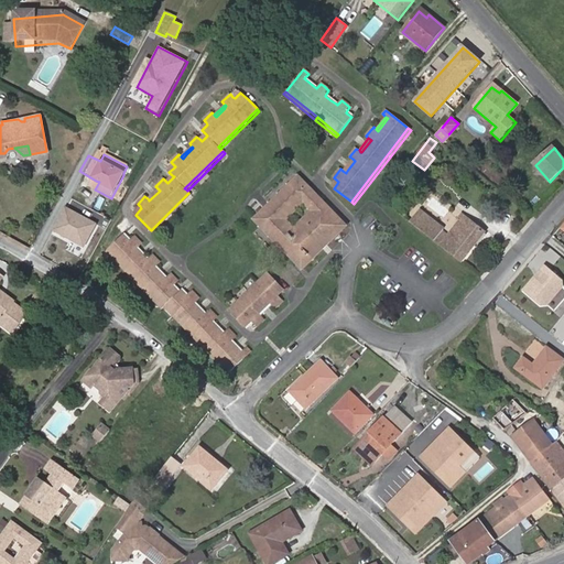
[(355,161),(353,159),(343,171),(346,173),(347,171),(355,161)]
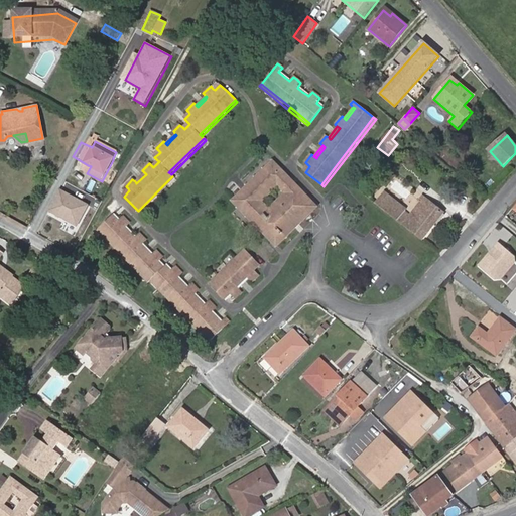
[(273,162),(247,186),(252,192),(238,206),(276,245),(285,236),(280,231),(310,202),(292,182),(288,185),(284,182),(288,178),(273,162)]
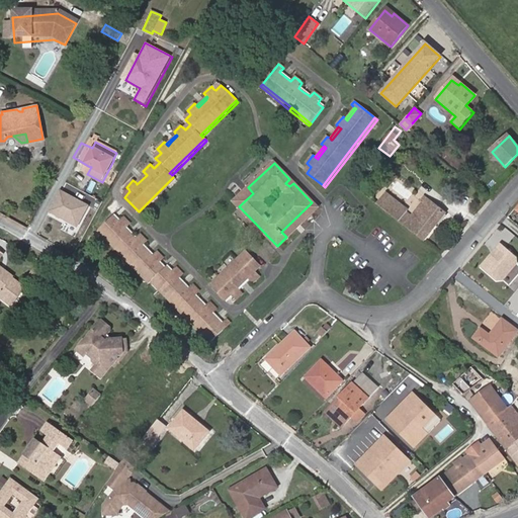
[(145,173),(136,182),(137,184),(147,175),(145,173)]
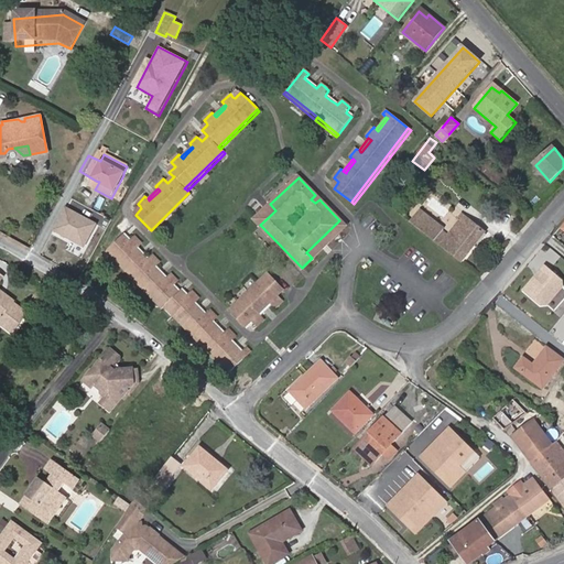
[(177,204),(151,230),(153,232),(191,195),(188,193),(177,204)]
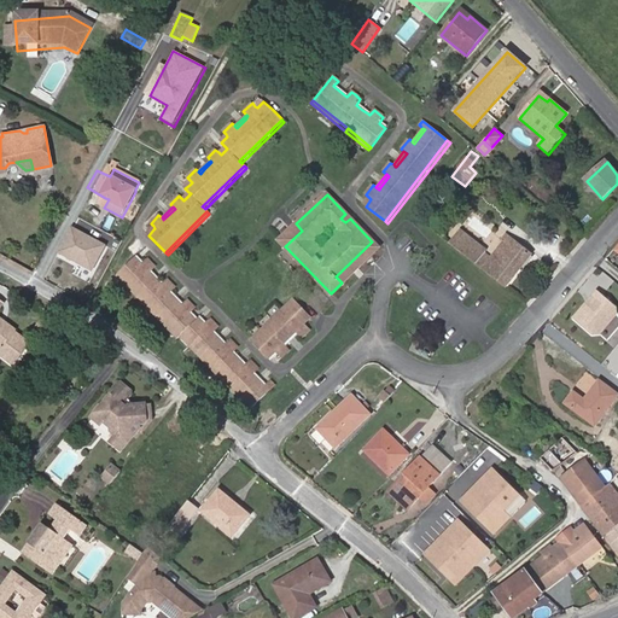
[(302,231),(296,223),(279,240),(285,246),(302,231)]
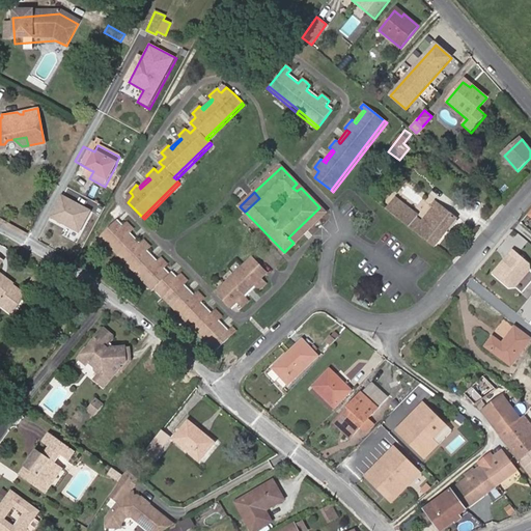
[(90,212),(61,196),(50,218),(79,233),(90,212)]
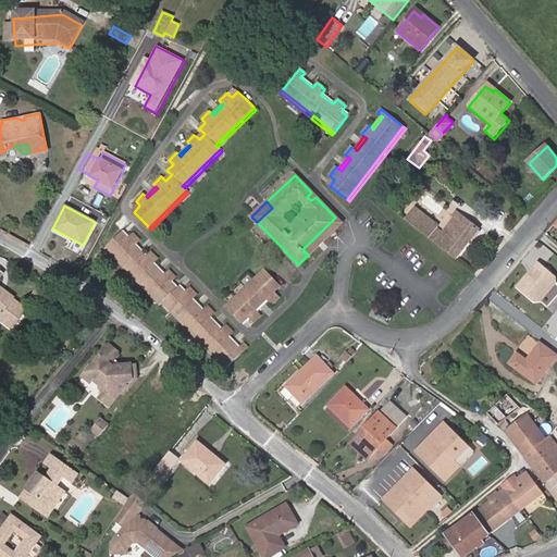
[(411,224),(455,259),(479,230),(456,212),(453,217),(455,218),(443,233),(435,227),(436,225),(416,210),(407,221),(411,224)]
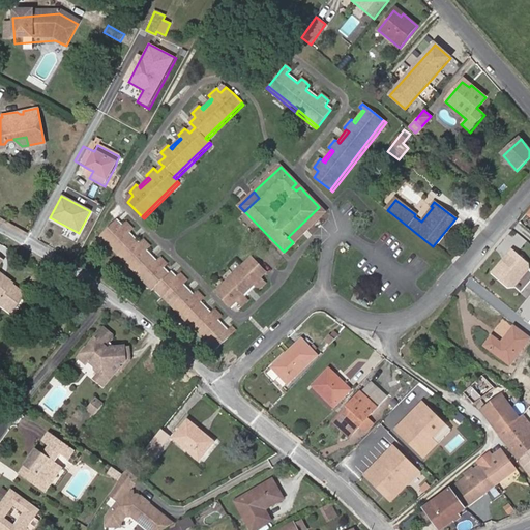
[(288,237),(293,242),(324,212),(319,207),(288,237)]
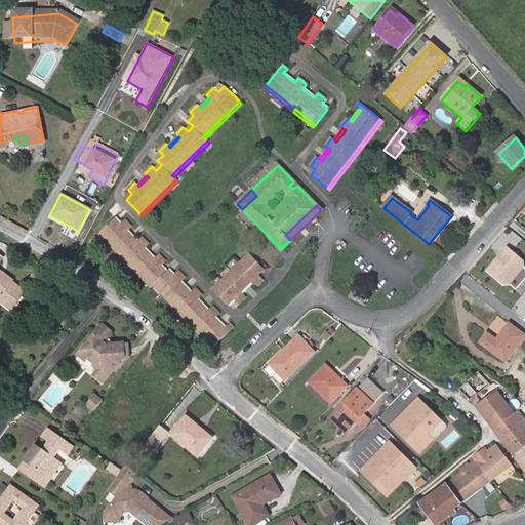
[(154,284),(214,346),(233,327),(230,324),(226,328),(215,318),(218,314),(212,307),(208,311),(198,300),(202,296),(195,289),(191,293),(180,282),(185,278),(178,272),(174,276),(168,270),(166,272),(161,267),(163,265),(165,263),(159,255),(155,259),(145,249),(144,248),(148,245),(142,238),(137,242),(127,231),(130,228),(124,220),(120,225),(115,219),(101,233),(153,285),(154,284)]
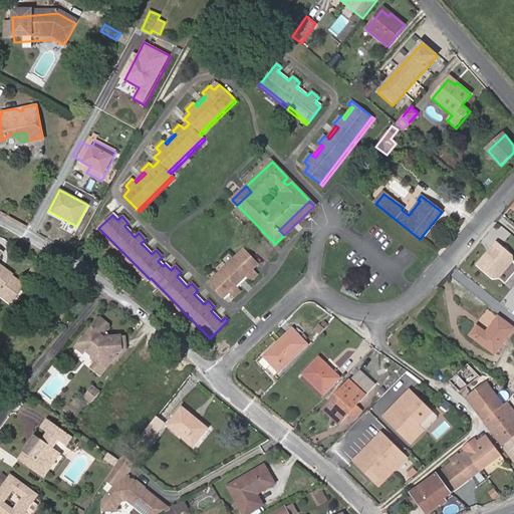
[(150,279),(98,228),(96,230),(147,282),(149,280),(150,279)]
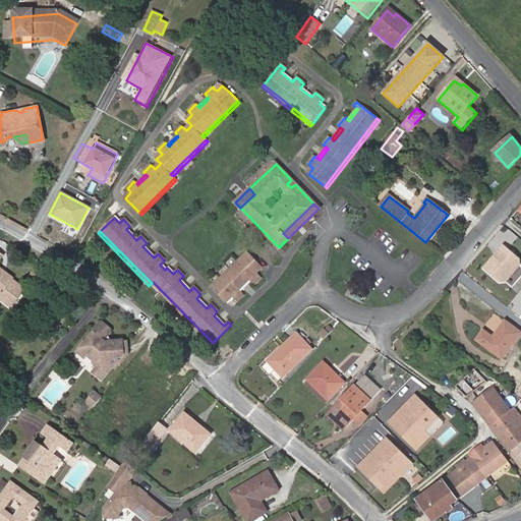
[(504,245),(483,270),(499,283),(506,283),(520,266),(520,259),(504,245)]
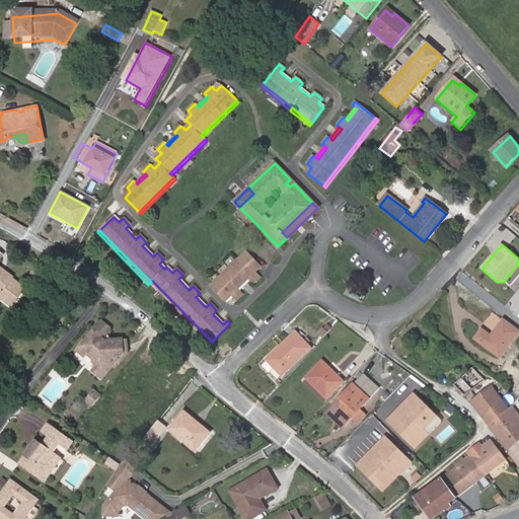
[(240,265),(249,254),(245,250),(210,285),(213,288),(238,263),(240,265)]
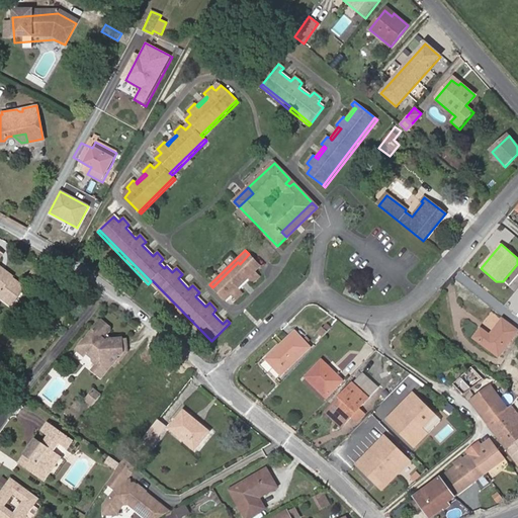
[(0,260),(3,256),(0,253),(0,292),(1,293),(0,294),(0,297),(12,307),(25,289),(12,279),(13,278),(4,272),(3,273),(0,270),(1,269),(0,268),(0,260)]
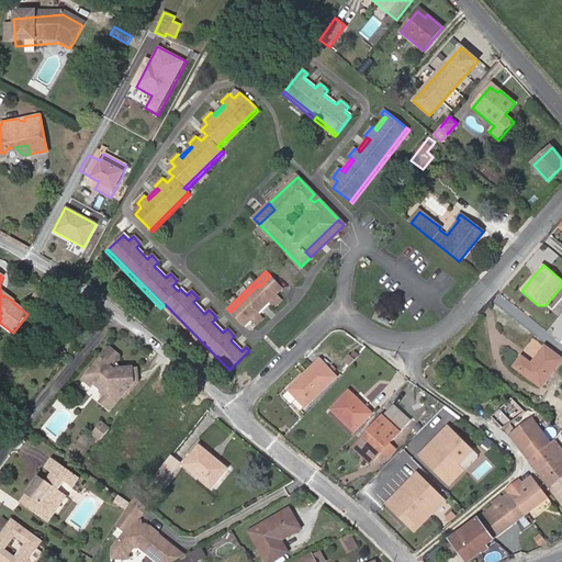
[(258,284),(231,312),(245,326),(250,321),(256,325),(262,318),(258,313),(270,302),(274,306),(281,300),(278,295),(283,289),(270,276),(260,287),(258,284)]
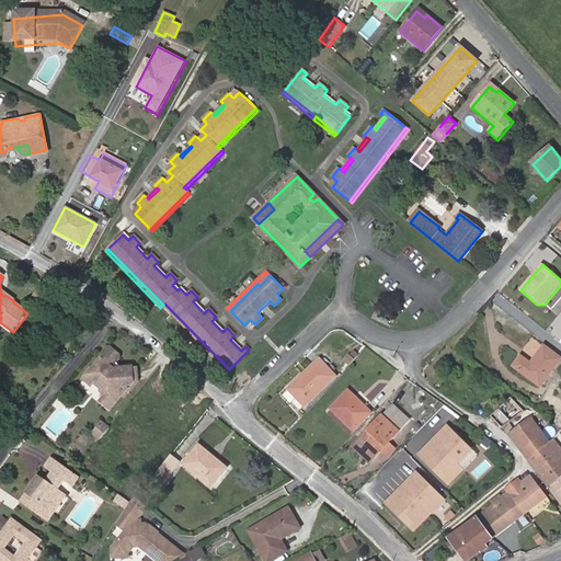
[(37,292),(29,302),(41,311),(49,299),(37,292)]
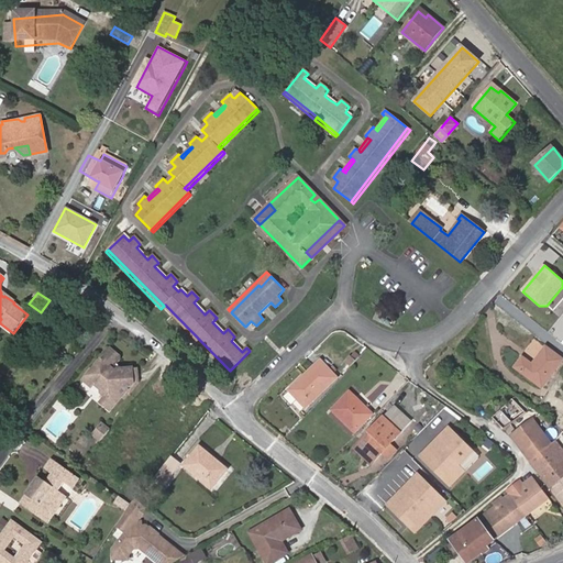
[(164,306),(163,307),(227,373),(230,371),(165,305),(164,306)]
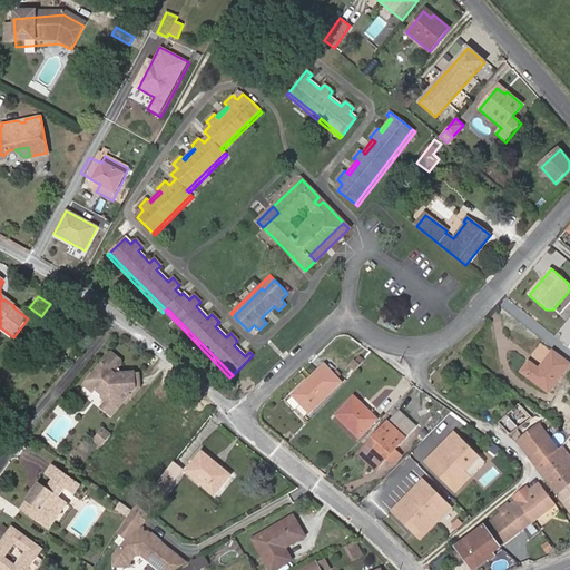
[(538,362),(548,346),(541,342),(531,357),(538,362)]
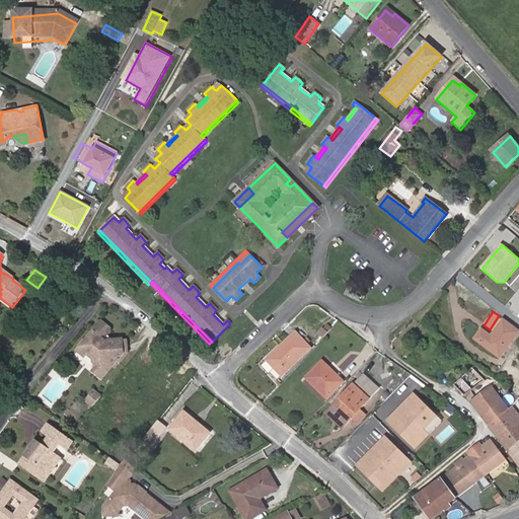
[(491,336),(483,329),(475,339),(500,358),(518,332),(518,331),(503,320),(491,336)]
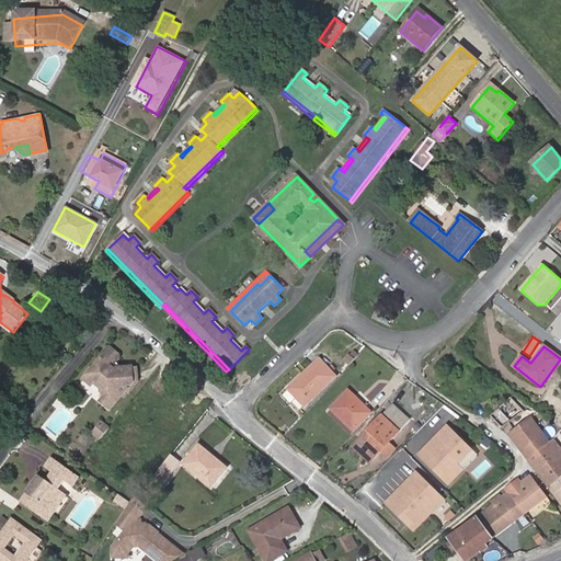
[(126,390),(129,390),(138,380),(136,366),(119,367),(116,365),(116,363),(118,358),(118,354),(110,347),(92,367),(90,366),(84,373),(86,379),(92,385),(95,381),(103,388),(103,391),(107,395),(103,400),(111,408),(122,395),(126,390)]
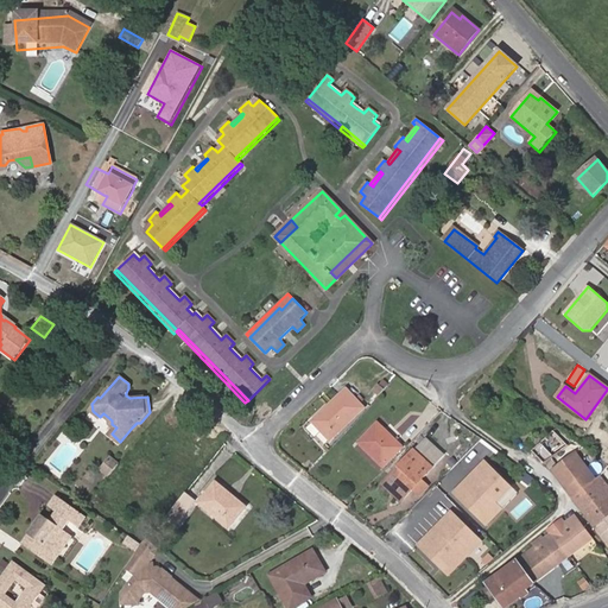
[(363,409),(346,390),(312,422),(330,441),(363,409)]
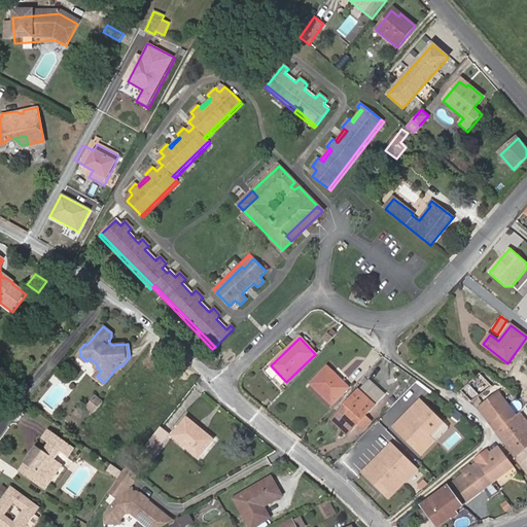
[(348,388),(327,367),(311,384),(331,405),(348,388)]
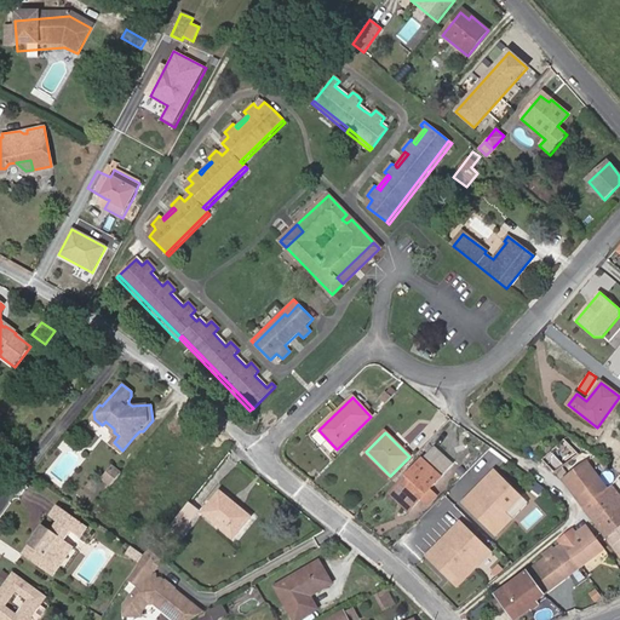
[(554,448),(541,459),(555,474),(557,471),(580,454),(570,443),(564,438),(554,448)]
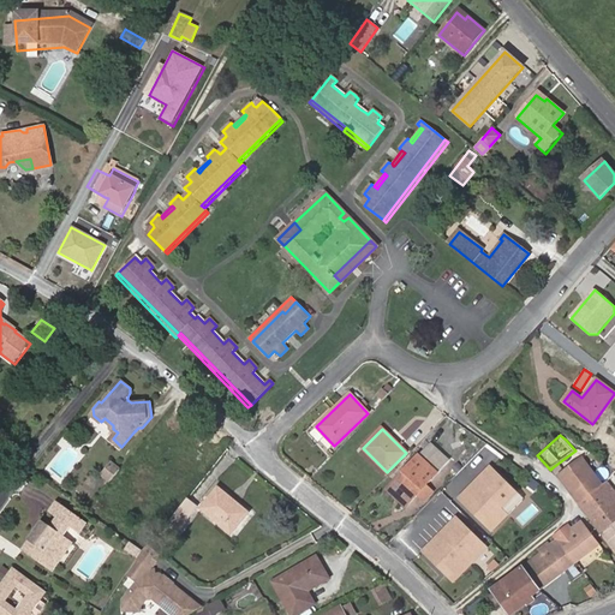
[(532,451),(537,455),(549,445),(544,440),(532,451)]
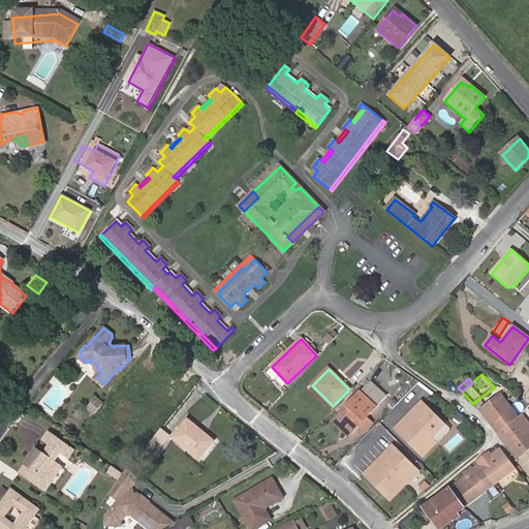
[(360,392),(376,408),(382,402),(366,386),(360,392)]
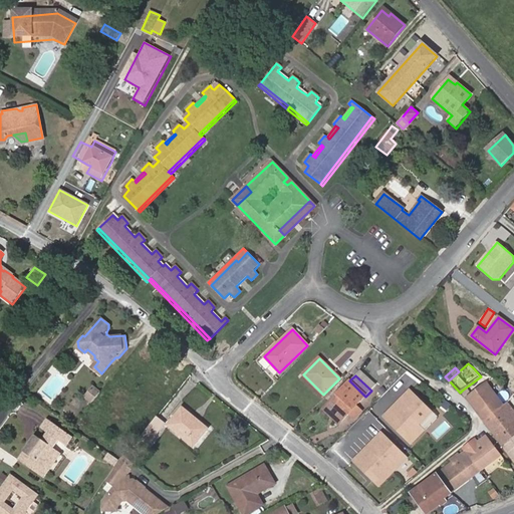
[(513,394),(513,377),(511,376),(504,387),(509,391),(513,394)]
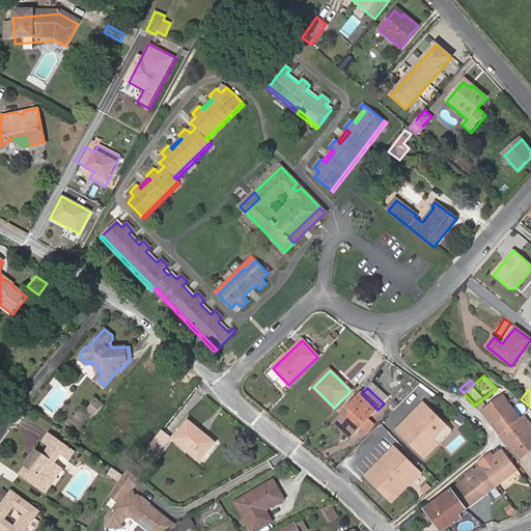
[(343,426),(353,436),(378,410),(361,393),(334,422),(341,429),(343,426)]
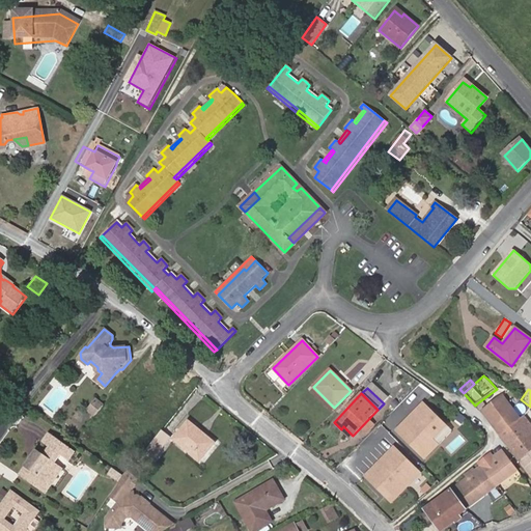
[(508,403),(503,395),(482,412),(495,427),(515,412),(513,410),(508,403)]
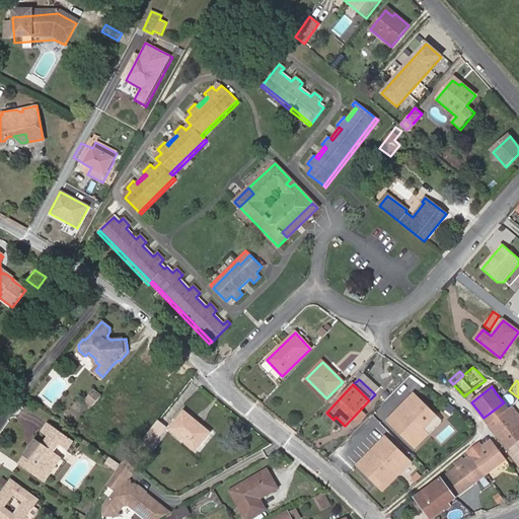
[(94,389),(86,398),(93,404),(101,395),(94,389)]
